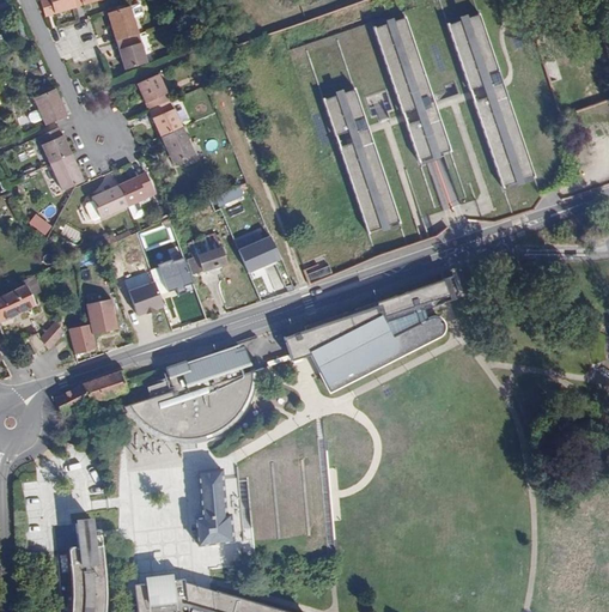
[(41,0),(47,16),(74,7),(72,0),(41,0)]
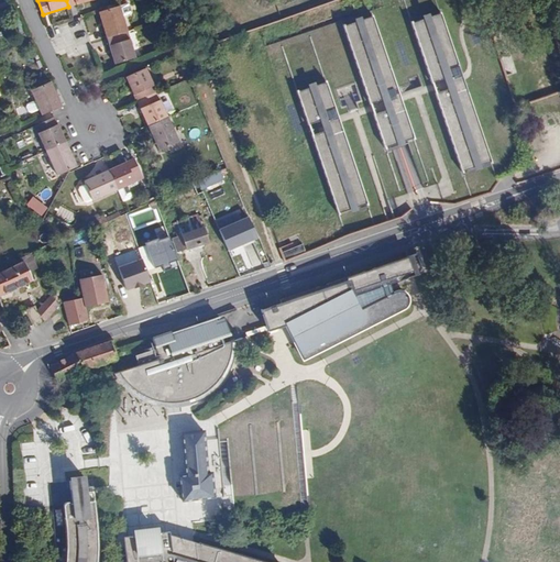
[(130,2),(121,4),(124,17),(131,14),(133,11),(130,2)]
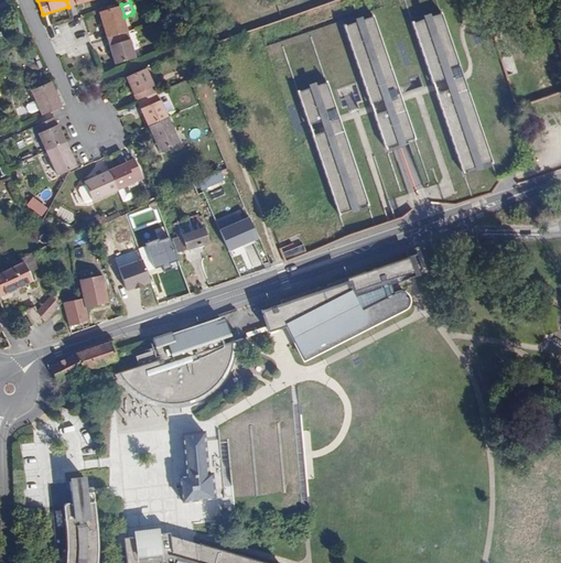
[(125,17),(121,4),(100,11),(108,35),(128,29),(125,17)]
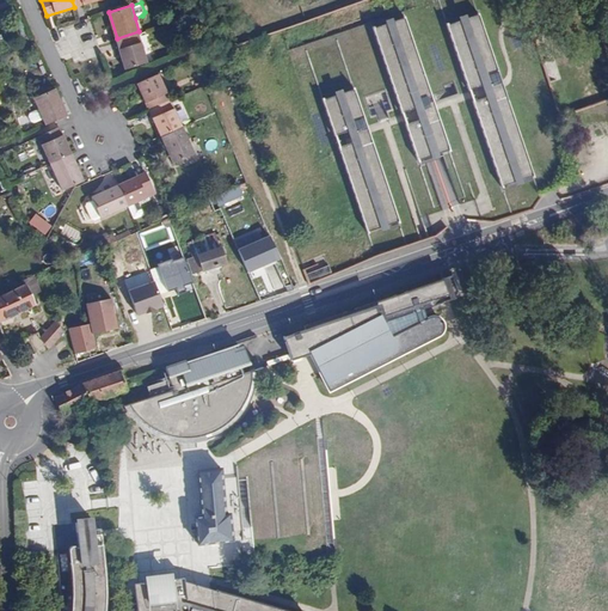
[(476,13),(444,24),(467,91),(499,80),(476,13)]
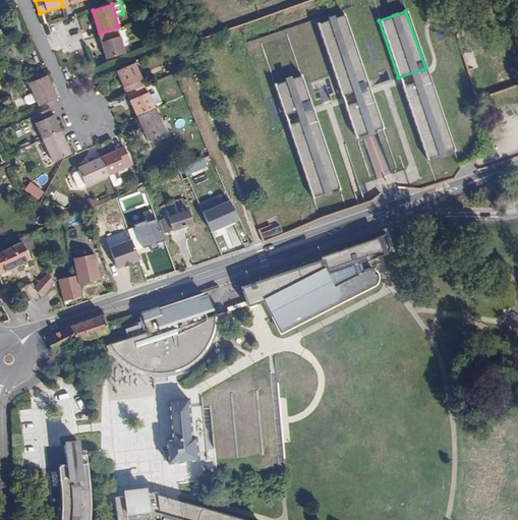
[(343,14),(317,24),(342,97),(368,88),(343,14)]
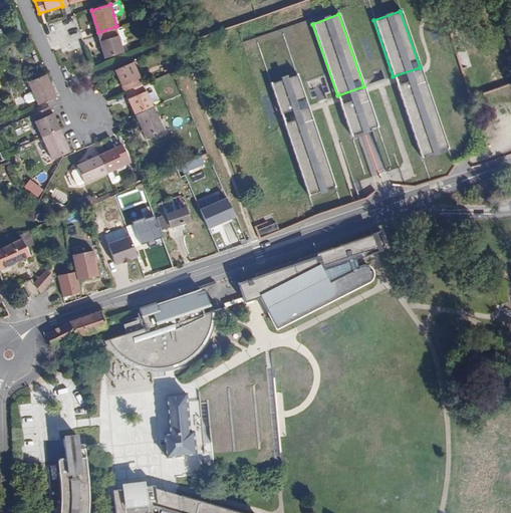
[(123,47),(116,26),(98,32),(105,53),(123,47)]
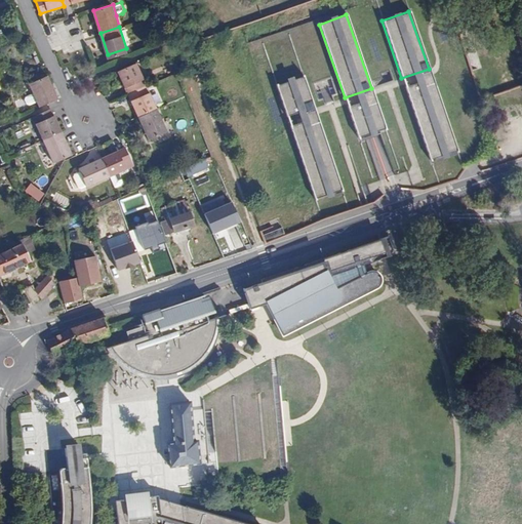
[(481,46),(463,51),(469,70),(487,64),(481,46)]
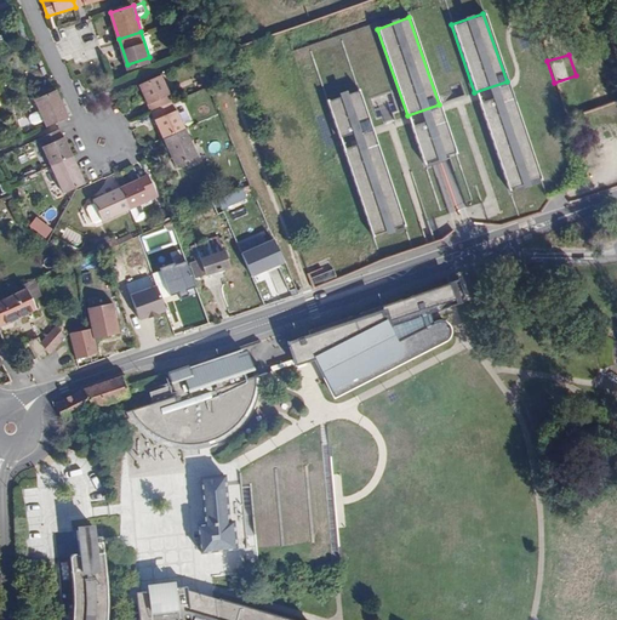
[(167,106),(154,75),(137,83),(149,112),(167,106)]
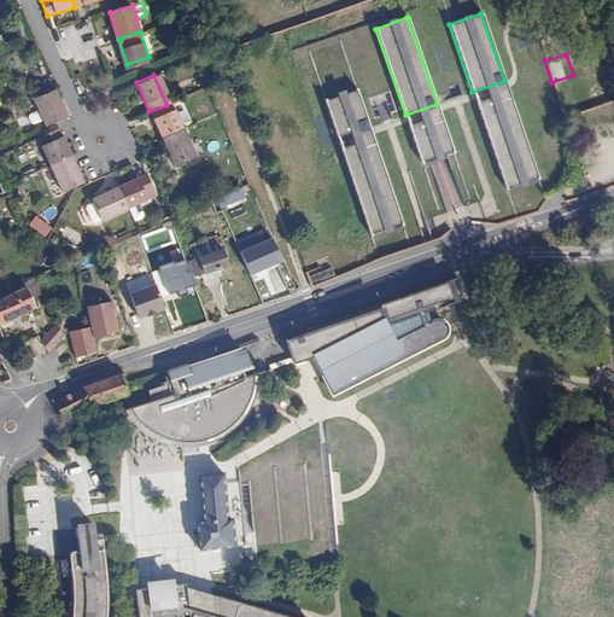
[(504,81),(472,92),(475,102),(507,89),(506,85),(504,81)]
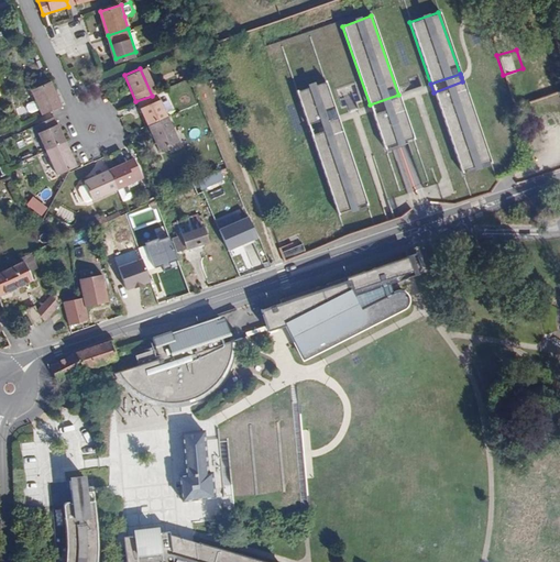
[(63,103),(51,78),(31,88),(36,98),(29,101),(28,105),(30,109),(32,110),(41,106),(43,112),(63,103)]
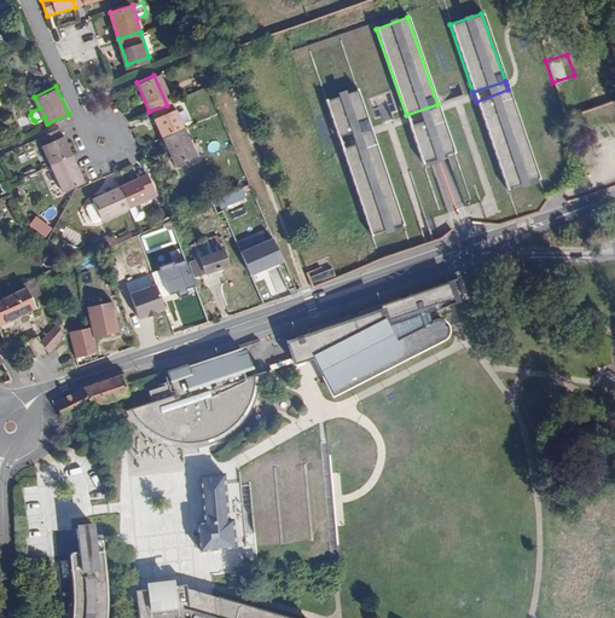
[(371,128),(358,88),(326,99),(340,139),(371,128)]
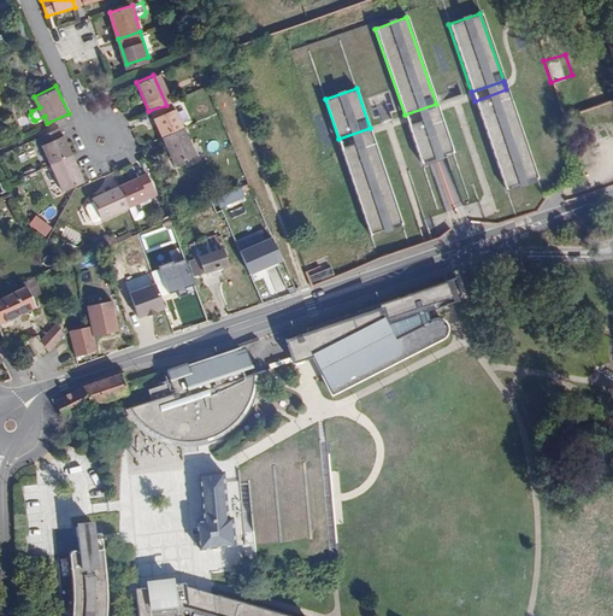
[(506,89),(475,101),(505,187),(536,176),(506,89)]
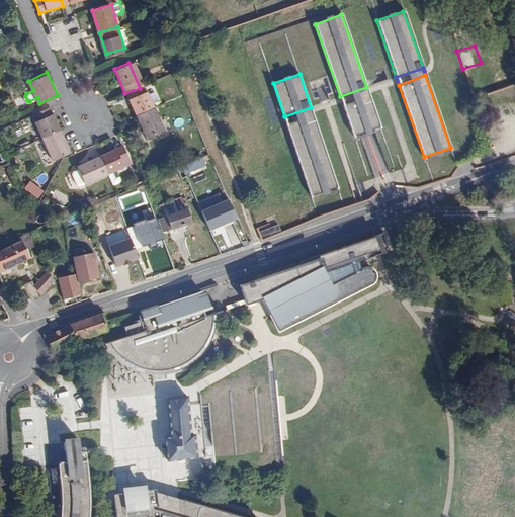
[(366,87),(340,96),(341,100),(343,104),(369,95),(368,90),(366,87)]
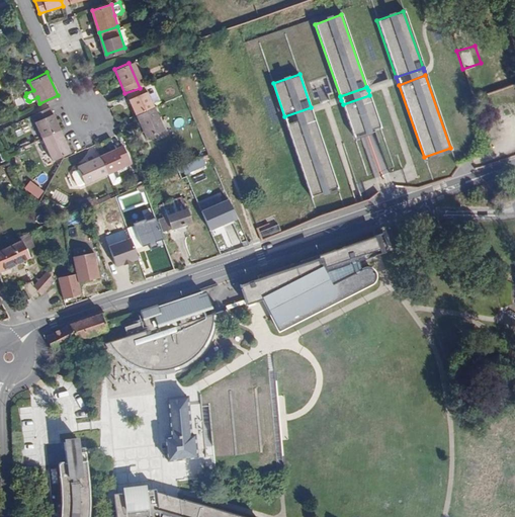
[(149,109),(140,88),(124,93),(134,115),(149,109)]
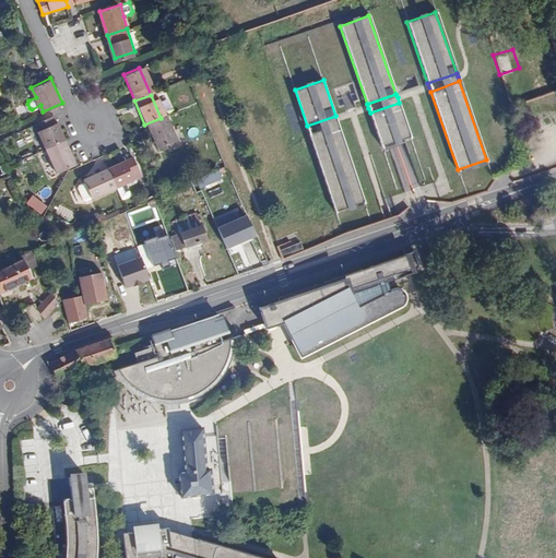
[(399,103),(370,113),(382,146),(411,137),(399,103)]
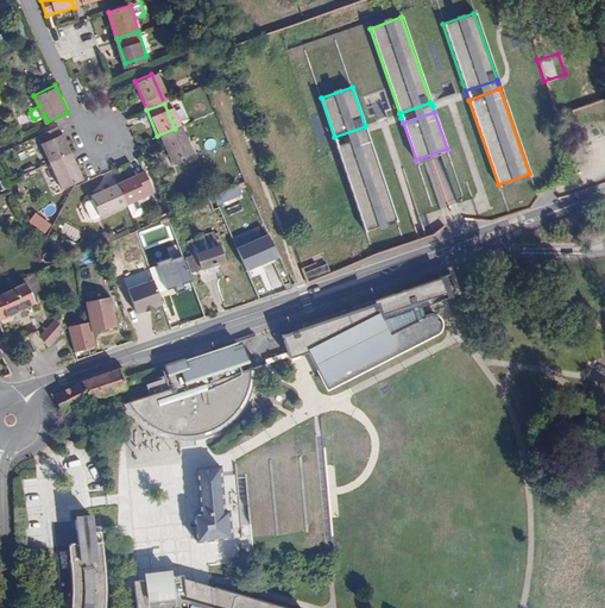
[(39,136),(51,162),(73,152),(60,126),(39,136)]
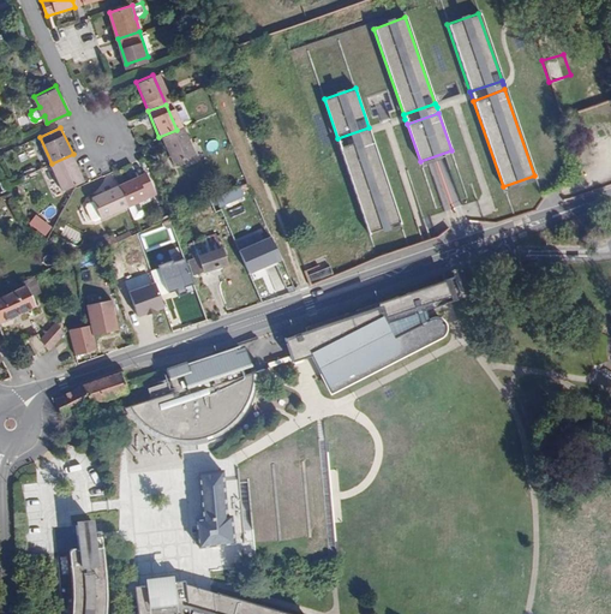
[(369,127),(337,138),(341,147),(372,136),(369,127)]
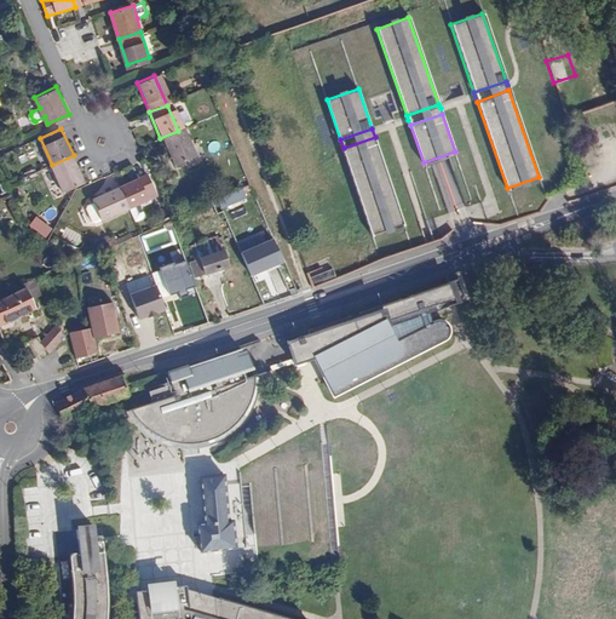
[(189,160),(178,131),(160,138),(172,166),(189,160)]
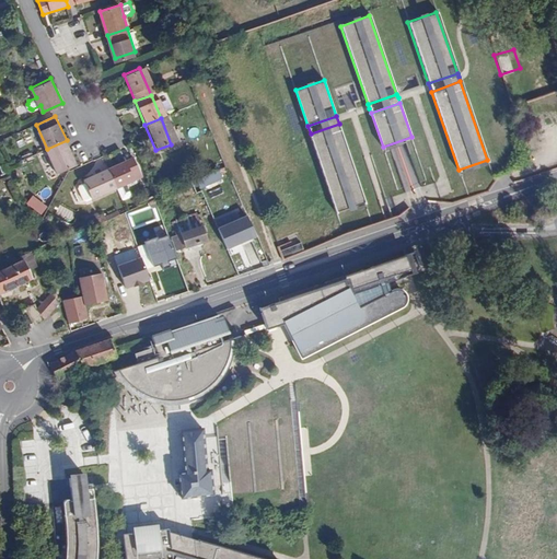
[(339,124),(311,134),(338,212),(367,202),(339,124)]
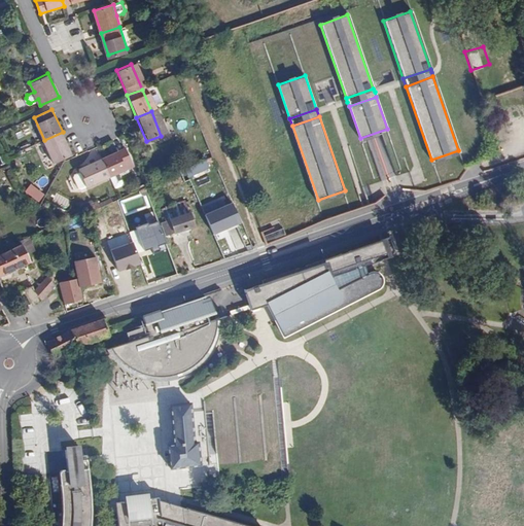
[(56,163),(73,155),(63,132),(44,140),(56,163)]
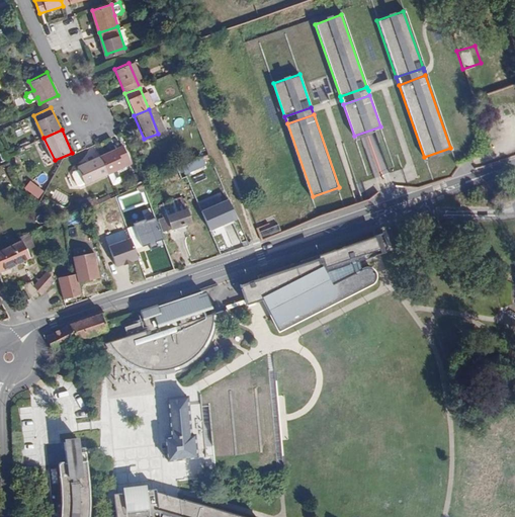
[(124,146),(102,156),(110,174),(118,171),(133,165),(124,146)]
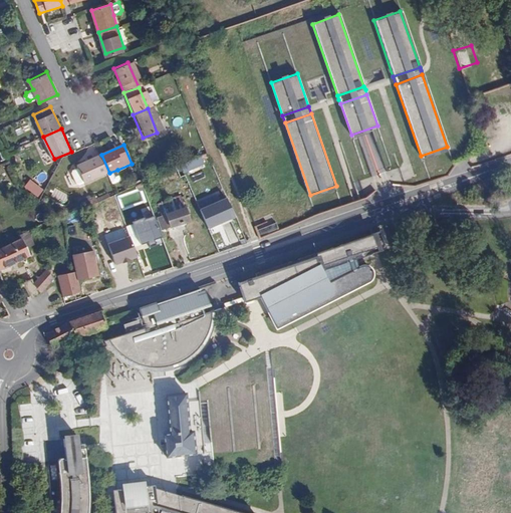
[(109,173),(101,155),(77,165),(79,168),(85,183),(109,173)]
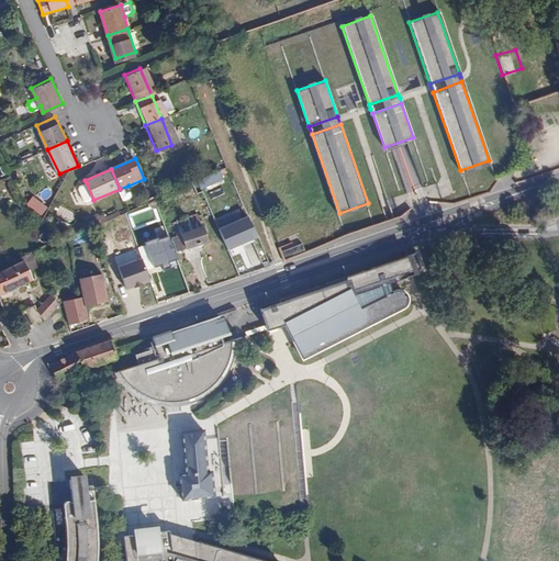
[(222,179),(219,170),(197,180),(201,189),(222,179)]
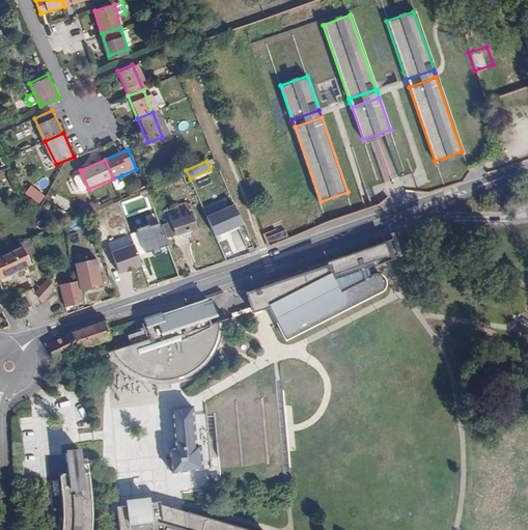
[(83,192),(88,189),(82,173),(77,176),(76,179),(81,191),(83,192)]
